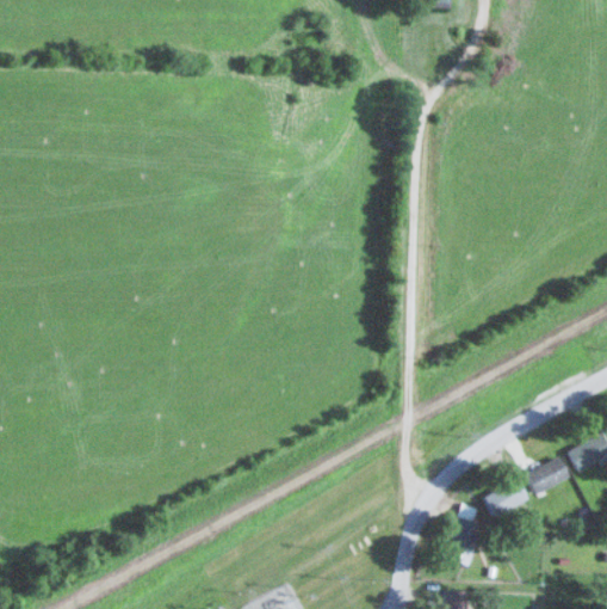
[(577,471),(606,456),(606,438),(604,432),(568,450),(577,471)]
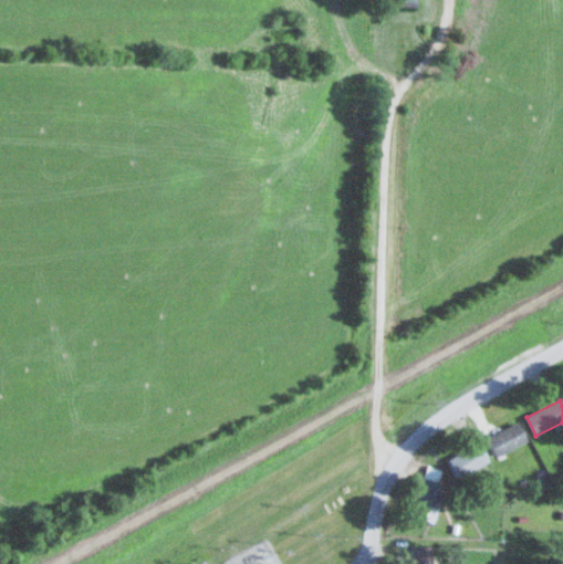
[(529,441),(520,423),(488,439),(498,458),(529,441)]
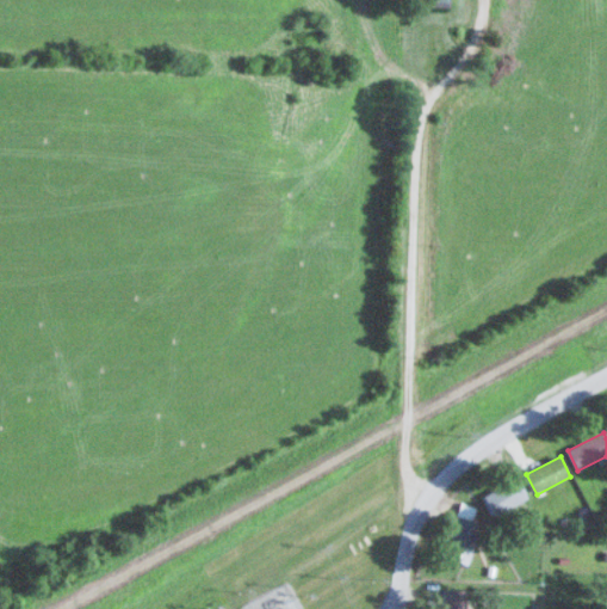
[(528,498),(519,479),(485,497),(496,516),(528,498)]
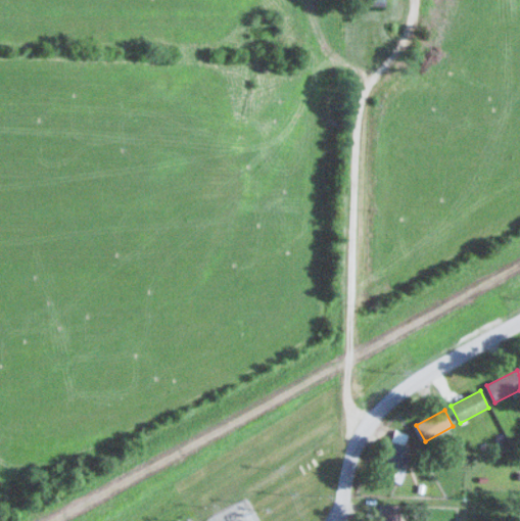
[(414,448),(394,442),(384,478),(404,483),(414,448)]
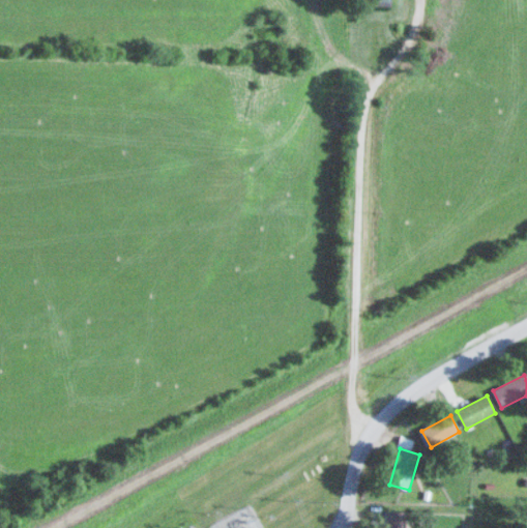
[(405,527),(406,510),(385,510),(385,527),(405,527)]
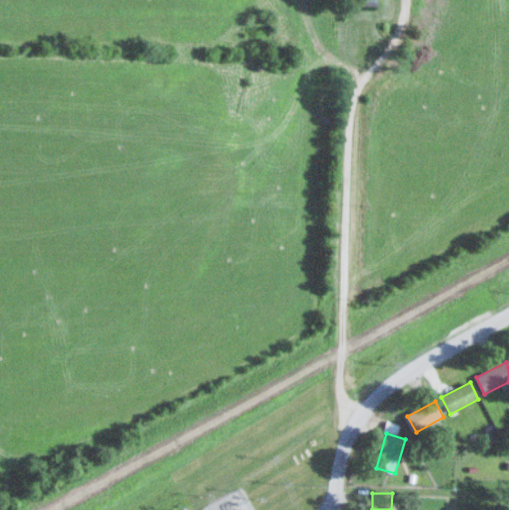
All buildings are outlined.
